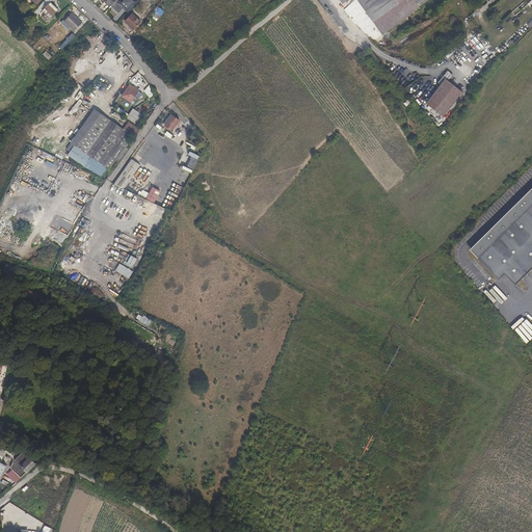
[(42,10),(50,2),(51,1),(50,0),(45,0),(37,7),(42,10)]
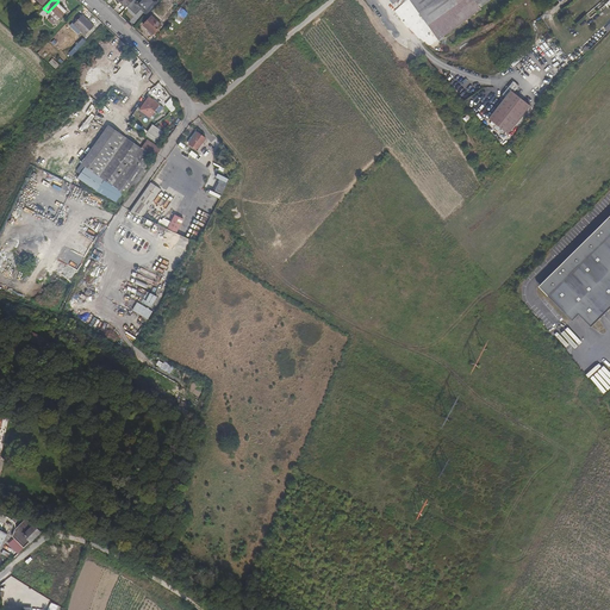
[(154,0),(132,0),(128,6),(136,14),(142,8),(147,12),(156,1),(154,0)]
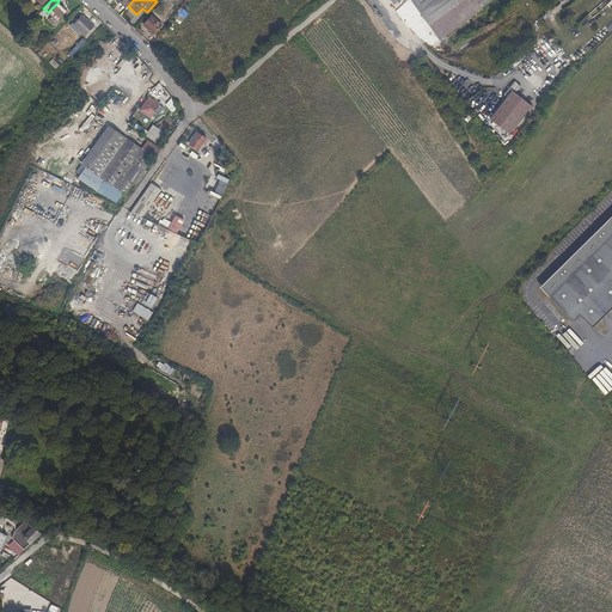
[(411,0),(411,1),(440,41),(483,10),(482,8),(475,0),(411,0)]
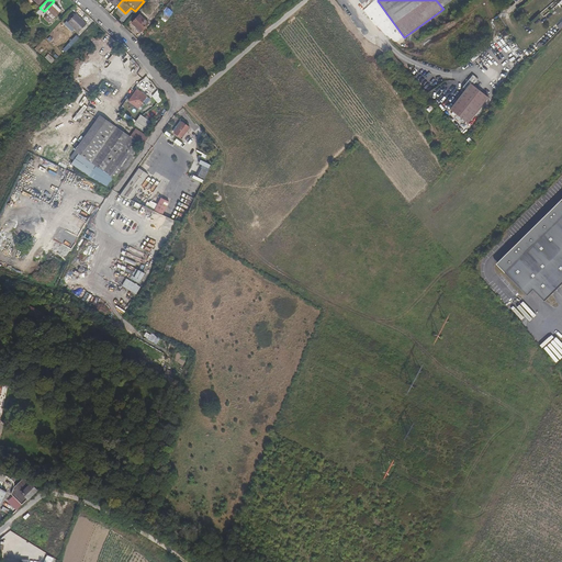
[(62,10),(53,2),(44,11),(48,15),(45,19),(51,23),(62,10)]
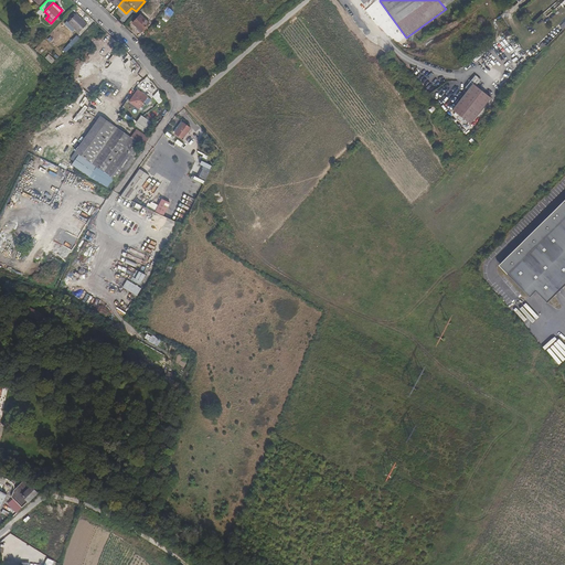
[(168,23),(174,11),(167,8),(160,19),(168,23)]
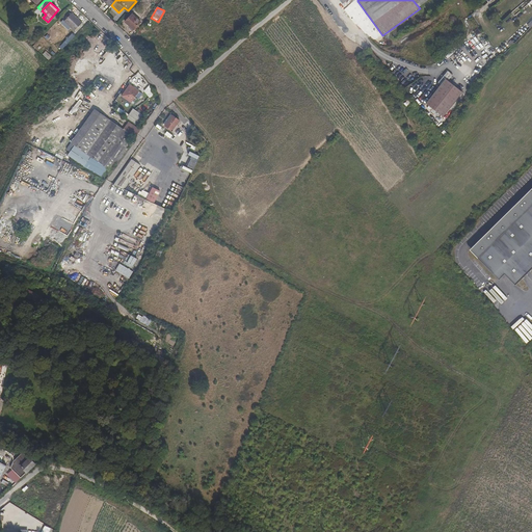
[(69,18),(64,22),(74,31),(82,23),(73,12),(70,16),(69,18)]
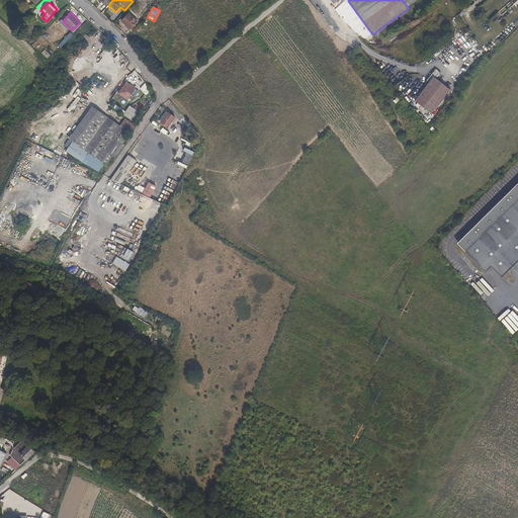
[(130,14),(121,21),(131,29),(138,22),(130,14)]
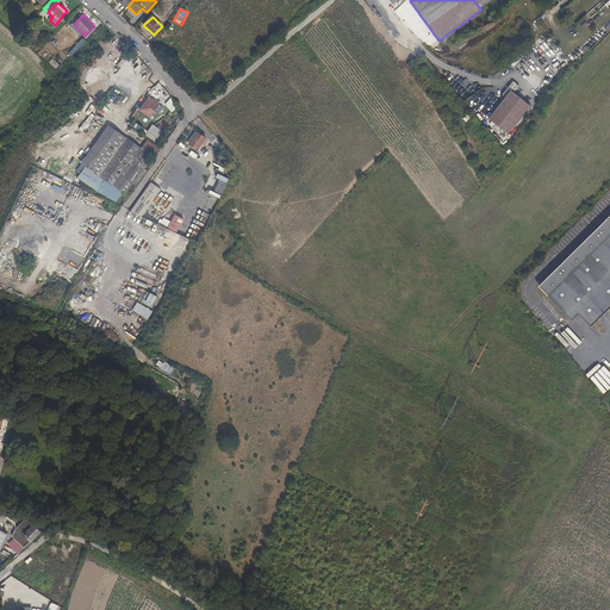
[(63,39),(69,32),(64,27),(58,35),(63,39)]
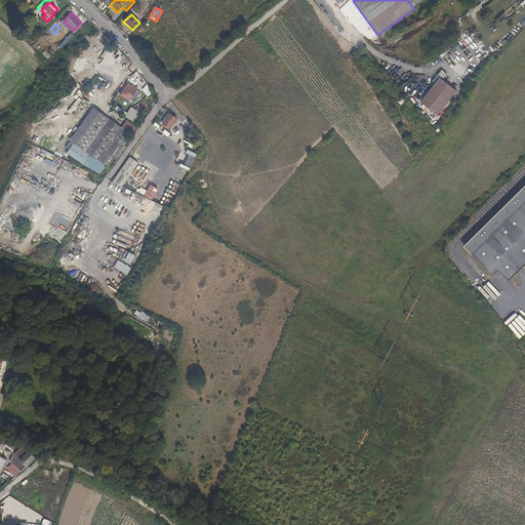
[(62,49),(74,35),(72,33),(58,46),(62,49)]
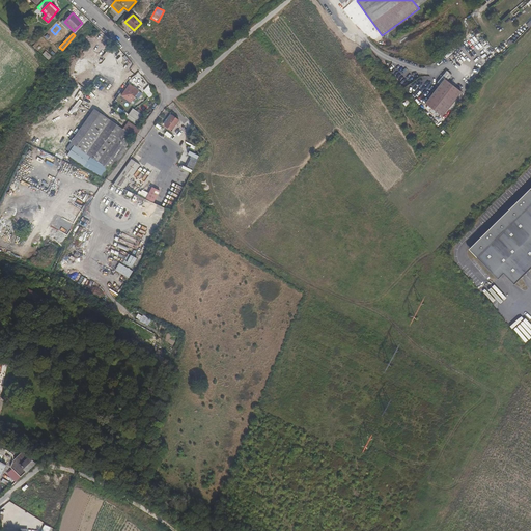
[(49,60),(53,57),(46,51),(43,54),(49,60)]
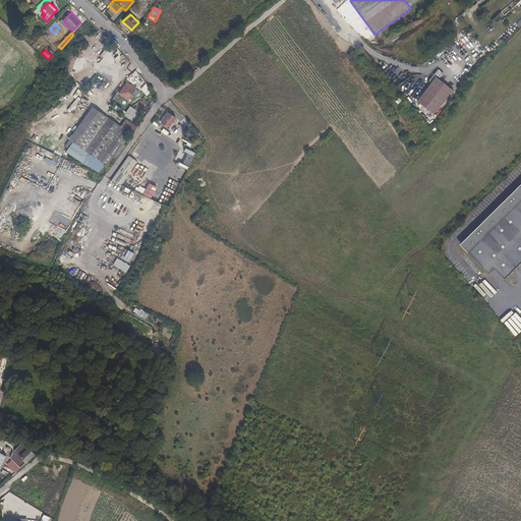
[(431,114),(451,91),(435,77),(416,102),(431,114)]
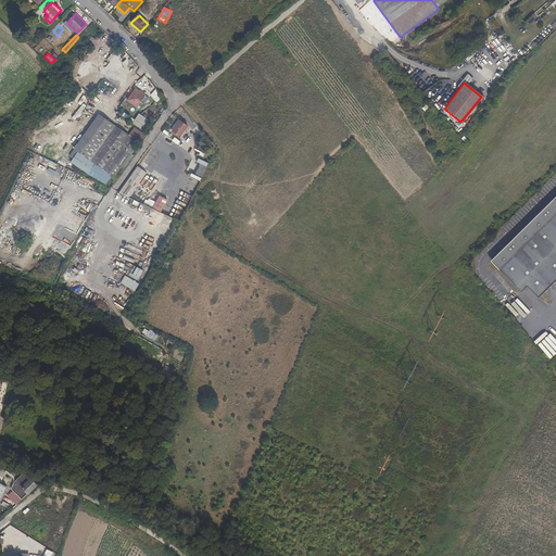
[(146,96),(136,89),(128,100),(137,106),(146,96)]
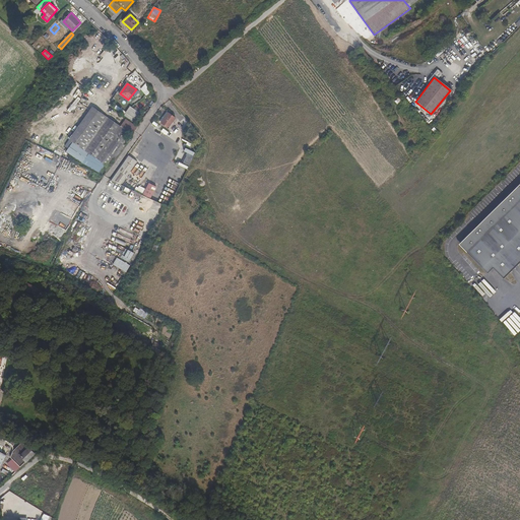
[(145,84),(140,90),(148,95),(152,89),(145,84)]
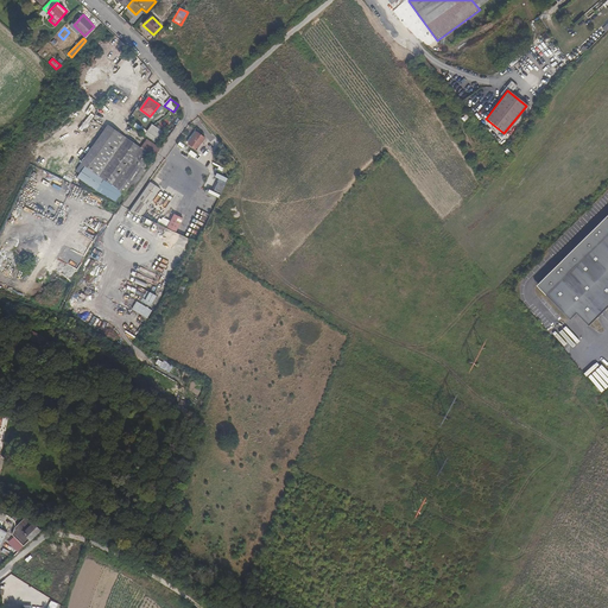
[(82,133),(86,135),(95,118),(92,116),(82,133)]
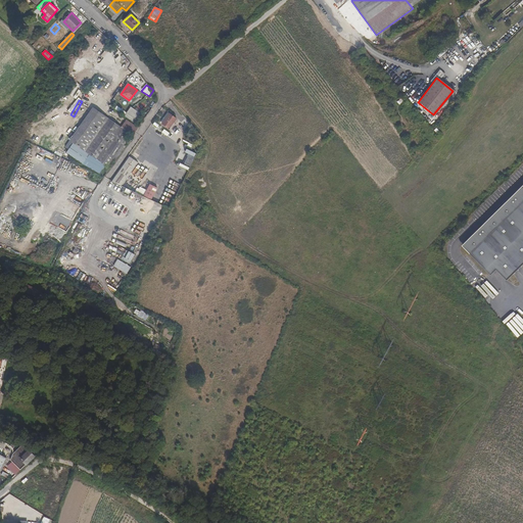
[(137,106),(141,111),(146,106),(142,102),(137,106)]
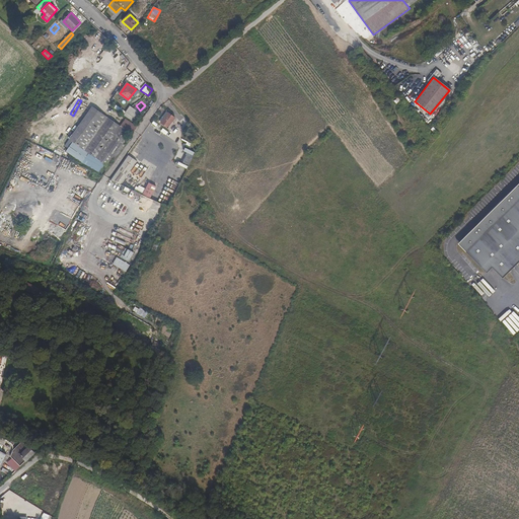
[(140,114),(130,106),(126,113),(116,105),(114,108),(123,115),(124,114),(125,114),(124,116),(134,123),(140,114)]
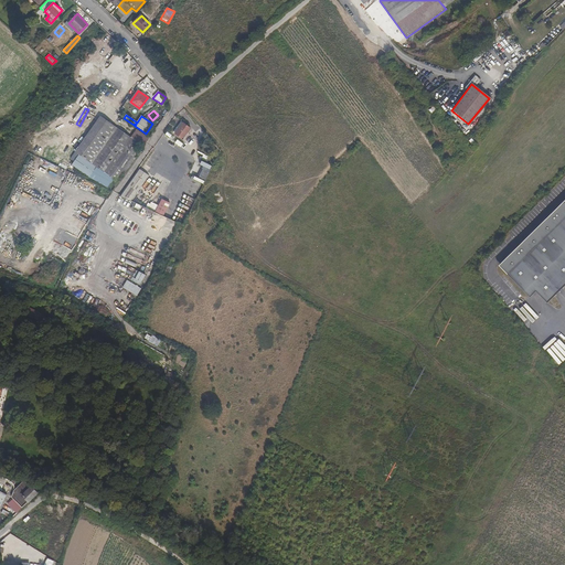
[(144,147),(149,139),(137,129),(130,138),(100,116),(75,151),(75,152),(71,159),(74,162),(72,164),(91,178),(107,189),(114,180),(116,181),(124,170),(127,172),(138,156),(135,153),(140,145),(144,147)]
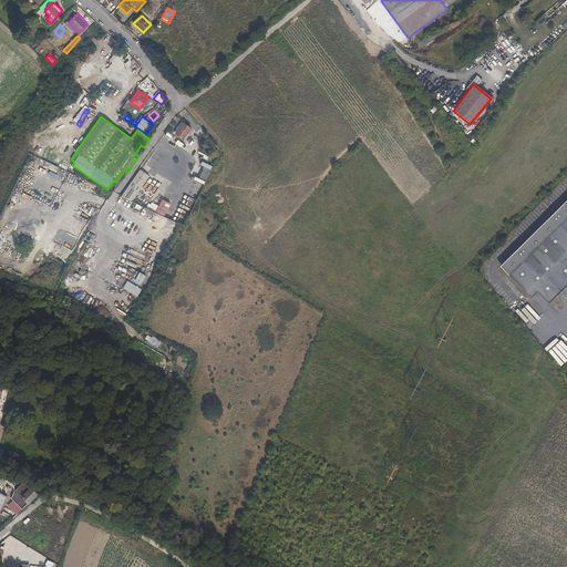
[(174,132),(183,140),(192,129),(182,122),(181,124),(174,132)]
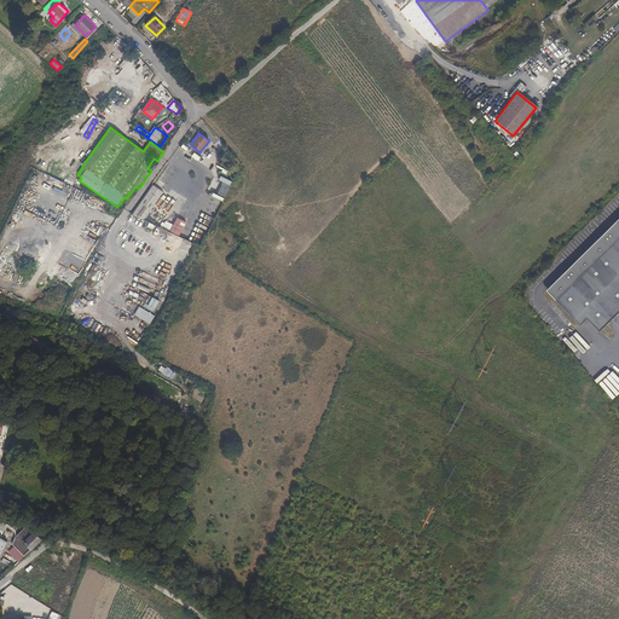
[(150,212),(163,192),(152,185),(131,215),(144,220),(150,212)]
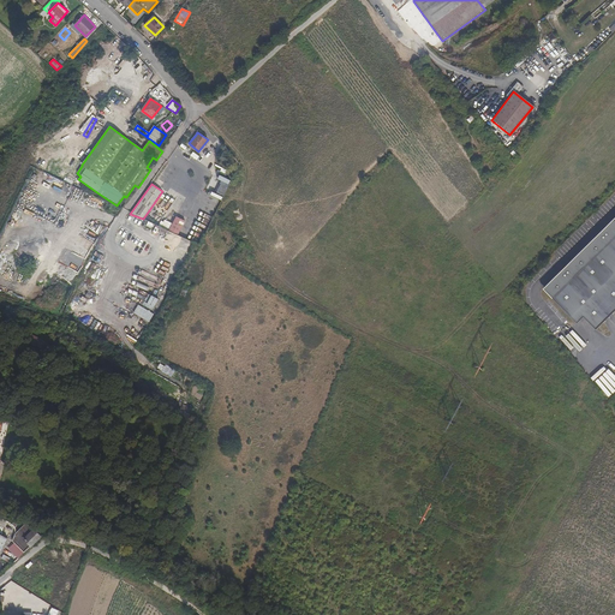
[(224,196),(228,187),(221,184),(216,192),(224,196)]
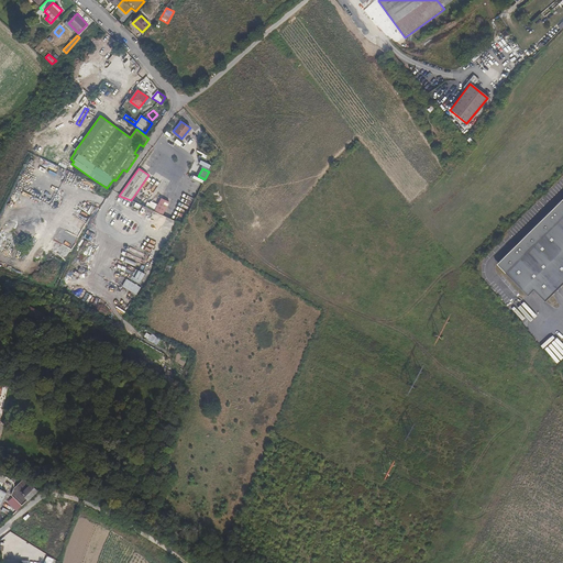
[(159,183),(148,175),(136,192),(147,200),(159,183)]
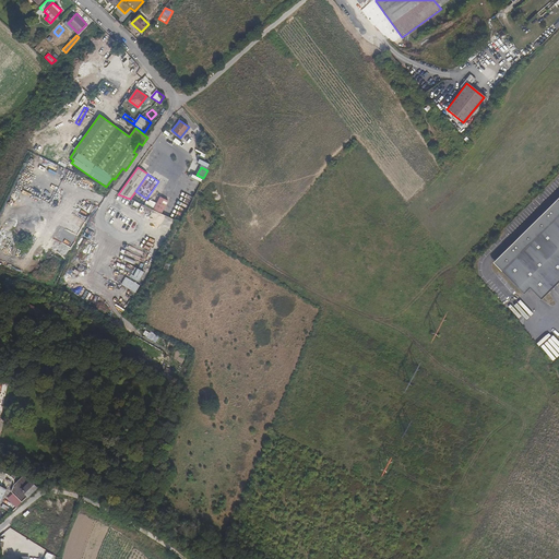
[(166,201),(158,197),(152,210),(161,214),(166,201)]
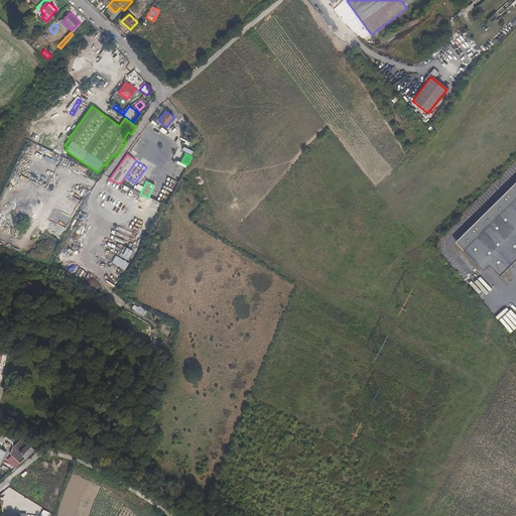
[(515,182),(509,189),(509,190),(505,197),(499,201),(498,201),(477,222),(477,223),(473,229),(467,233),(466,232),(458,241),(458,246),(484,272),(489,267),(499,277),(515,260),(515,182)]
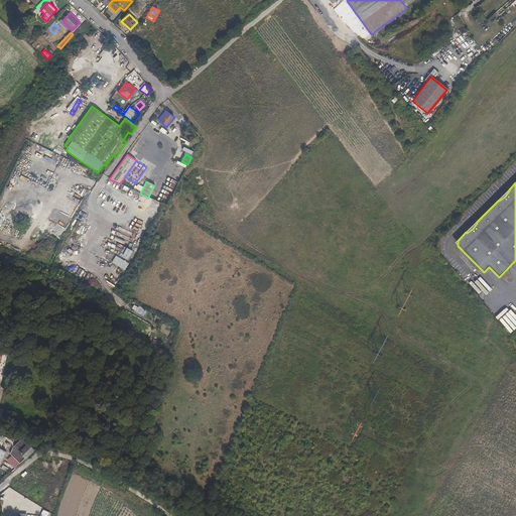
[(509,189),(498,201),(499,201),(505,197),(509,190),(509,189)]
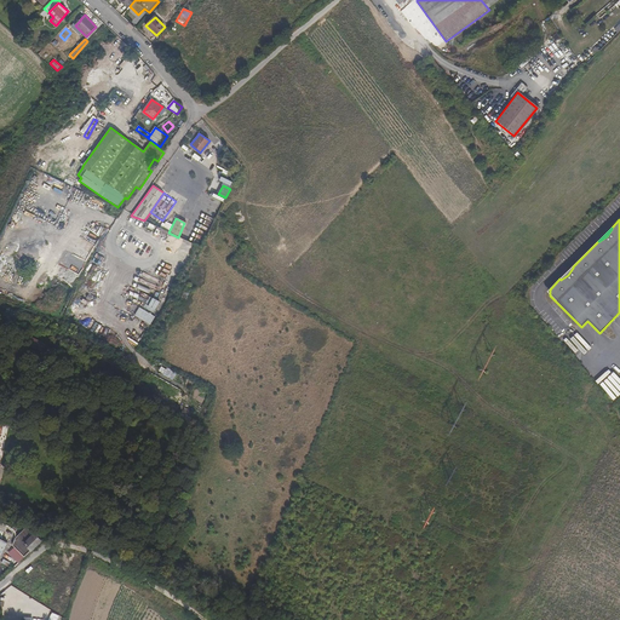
[(573,267),(560,279),(561,280),(568,275),(573,268),(573,267)]
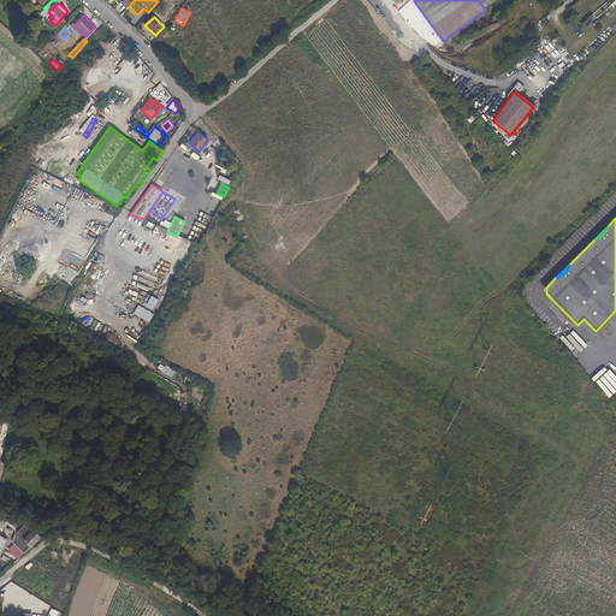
[(48,348),(31,339),(29,344),(46,351),(48,348)]
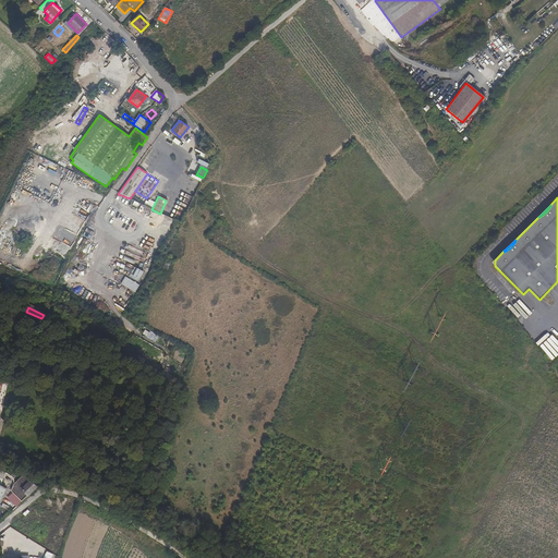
[(13,490),(22,501),(37,487),(32,481),(24,475),(15,484),(14,485),(13,490)]
